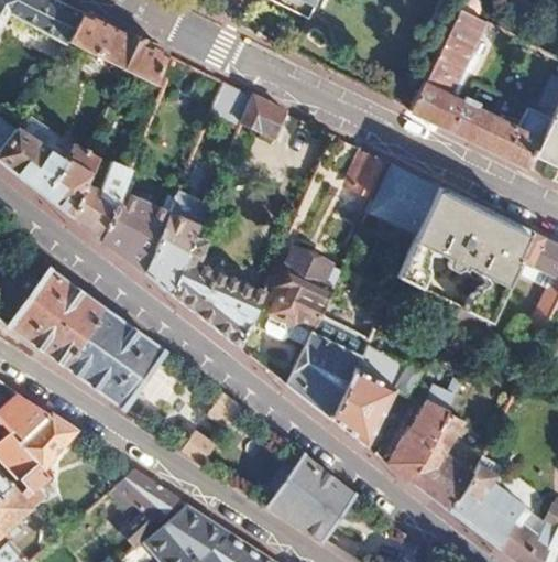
[(85,12),(61,0),(0,0),(0,30),(10,14),(70,43),(72,40),(85,12)]
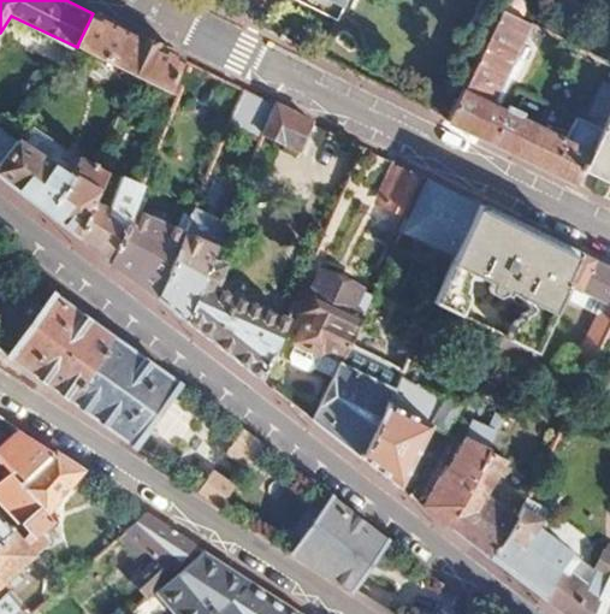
[(302,0),(338,18),(348,0),(302,0)]
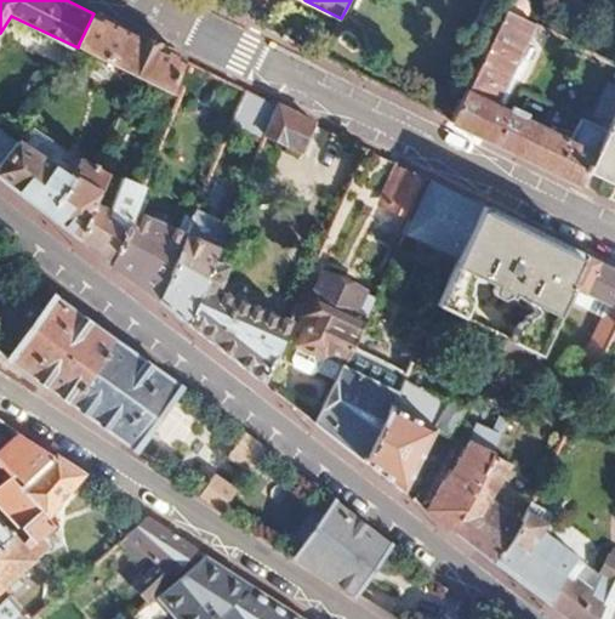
[(510,11),(454,120),(576,181),(587,159),(614,106),(614,78),(611,77),(599,85),(586,112),(580,109),(569,131),(556,124),(554,129),(527,115),(528,111),(512,103),(510,107),(496,101),(536,24),(510,11)]
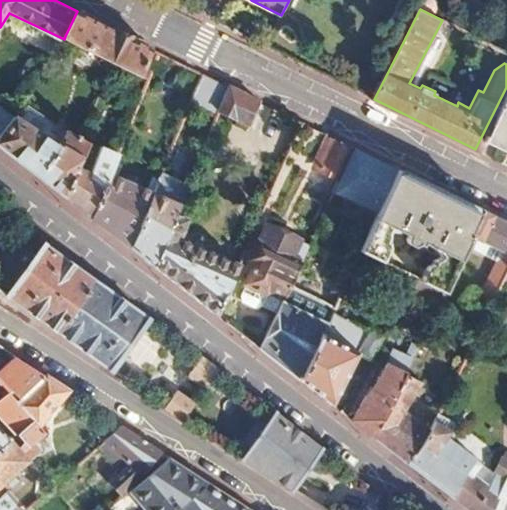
[(77,11),(65,36),(117,62),(142,75),(155,49),(77,11)]
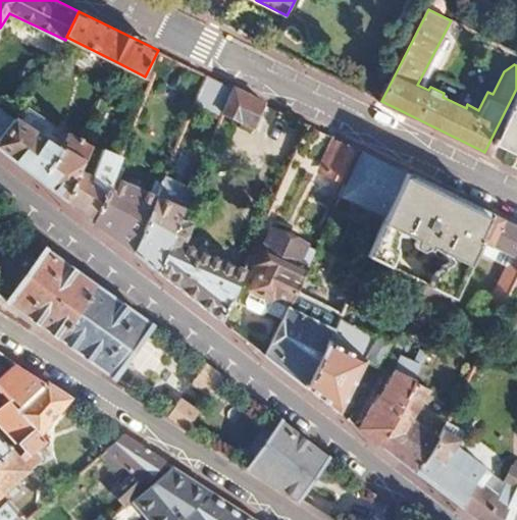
[(225,84),(209,75),(199,100),(214,108),(225,84)]
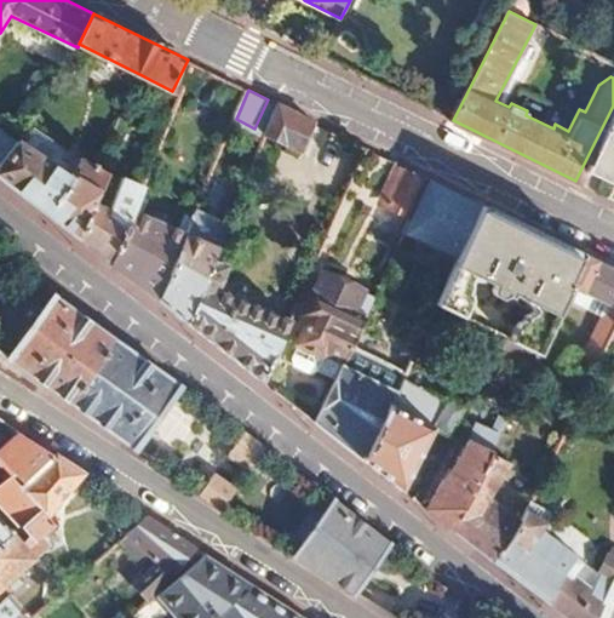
[(613,106),(586,159),(613,172),(613,106)]
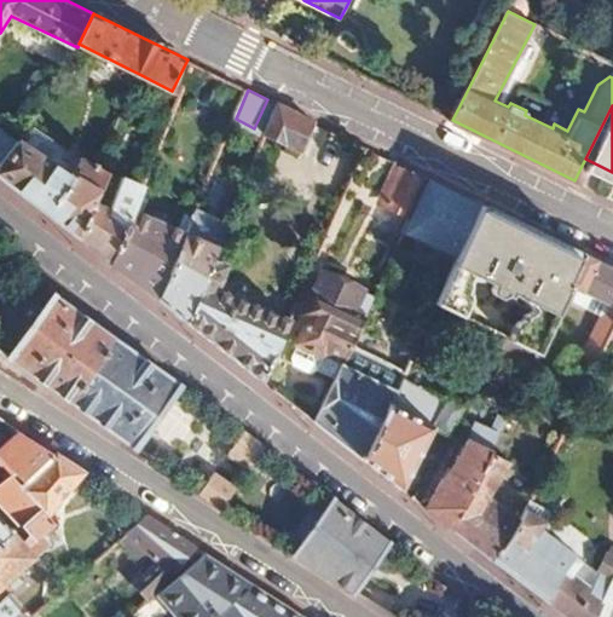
[(281,108),(271,131),(293,142),(291,146),(305,154),(307,149),(312,151),(322,126),(282,107),(281,108)]
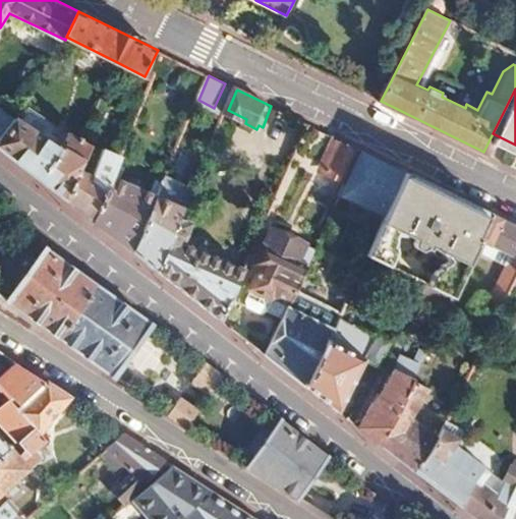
[(14,113),(6,126),(0,136),(0,148),(68,202),(78,175),(90,148),(79,139),(71,133),(59,148),(14,113)]
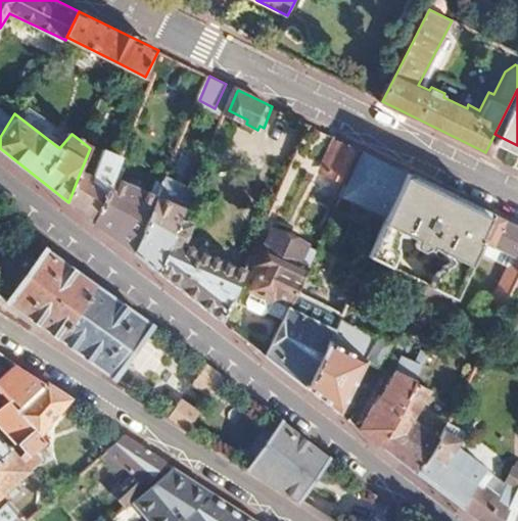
[(367,153),(343,141),(329,173),(352,183),(367,153)]
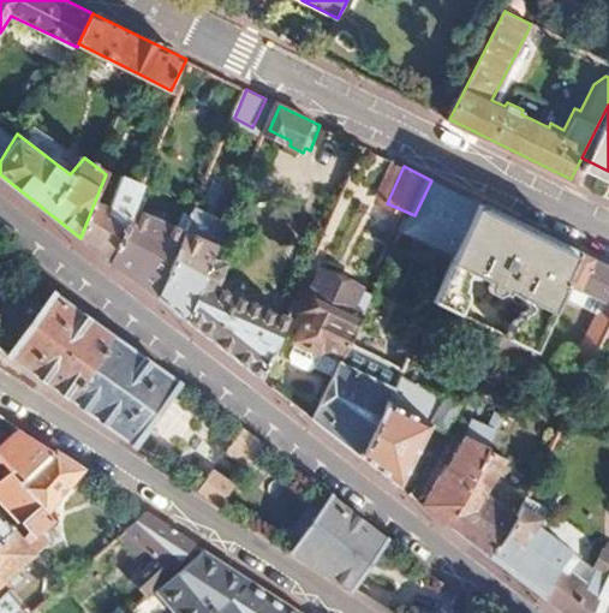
[(101,210),(93,207),(81,238),(109,261),(138,195),(141,189),(120,180),(109,204),(105,202),(101,210)]
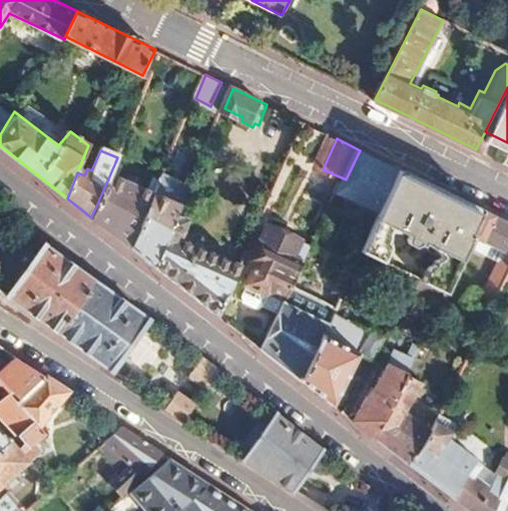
[(360,150),(346,179),(340,193),(378,212),(375,221),(381,223),(393,197),(405,172),(360,150)]
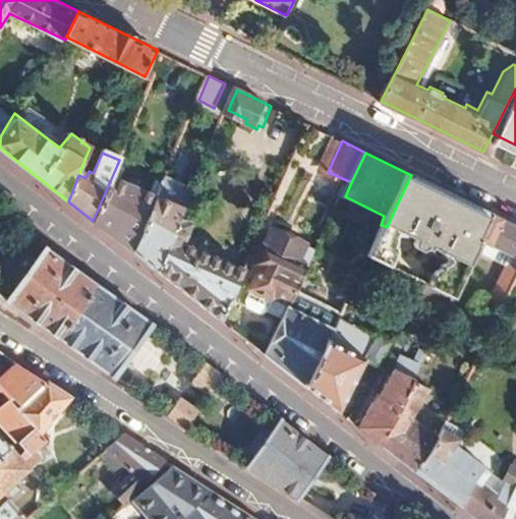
[(125,168),(117,165),(93,221),(132,251),(157,194),(162,182),(155,179),(150,191),(119,179),(125,168)]
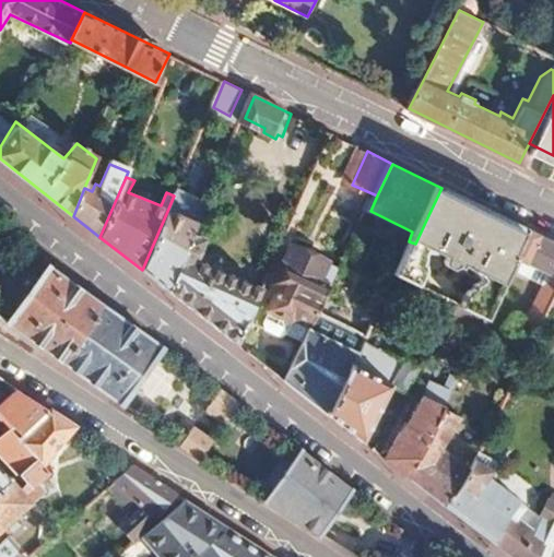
[(441,188),(428,215),(415,244),(400,275),(423,287),(432,272),(428,268),(432,262),(429,260),(433,253),(435,256),(437,258),(441,257),(445,256),(452,260),(449,265),(451,270),(456,272),(460,269),(467,272),(468,268),(482,274),(481,276),(482,280),(484,281),(488,284),(487,288),(482,288),(478,295),(473,295),(467,309),(490,321),(519,260),(532,233),(441,188)]
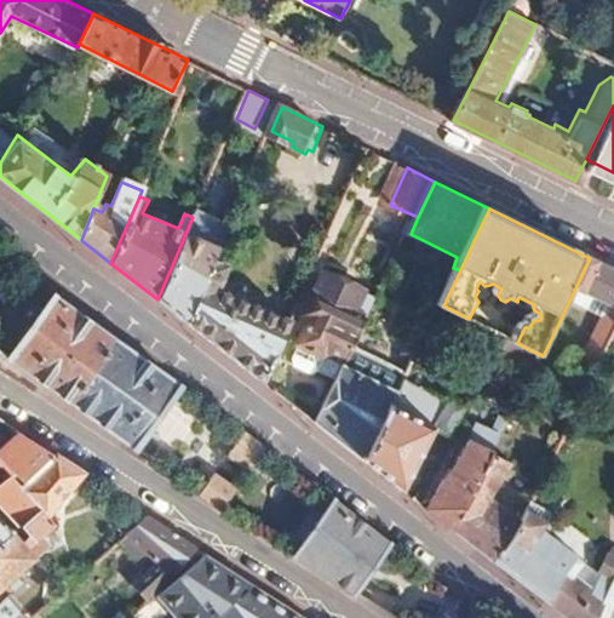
[(193,217),(187,232),(158,299),(189,322),(218,256),(230,227),(195,212),(193,217)]
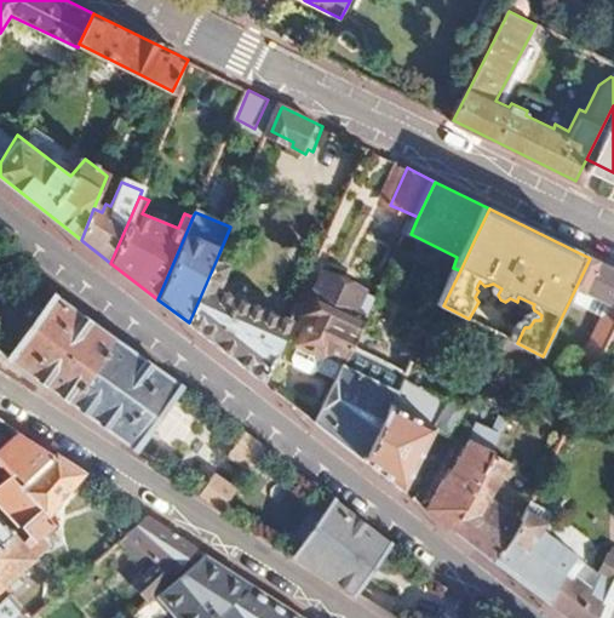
[(230,262),(218,256),(189,322),(265,385),(296,320),(221,286),(230,262)]
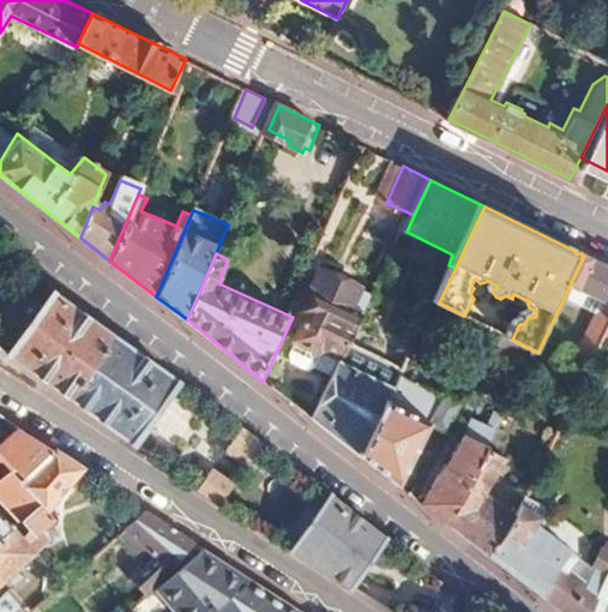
[(607,267),(584,256),(570,286),(607,304),(581,358),(583,359),(569,387),(582,394),(607,341),(607,267)]
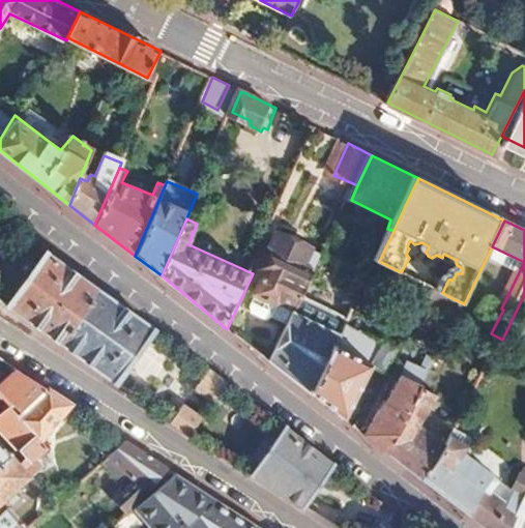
[(262,272),(266,274),(257,296),(295,314),(304,296),(305,293),(316,271),(308,267),(316,250),(279,234),(262,272)]
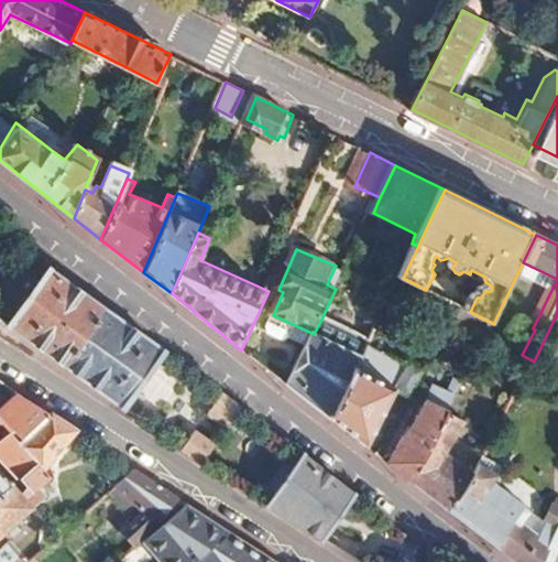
[(105,306),(48,267),(9,327),(68,370),(105,306)]
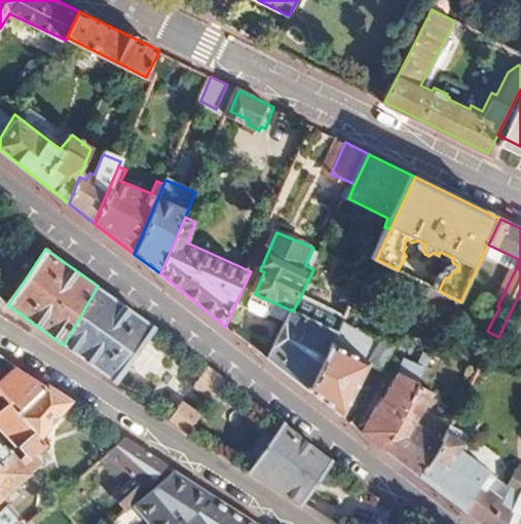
[(154,325),(98,286),(64,345),(125,389),(139,368),(128,361),(154,325)]
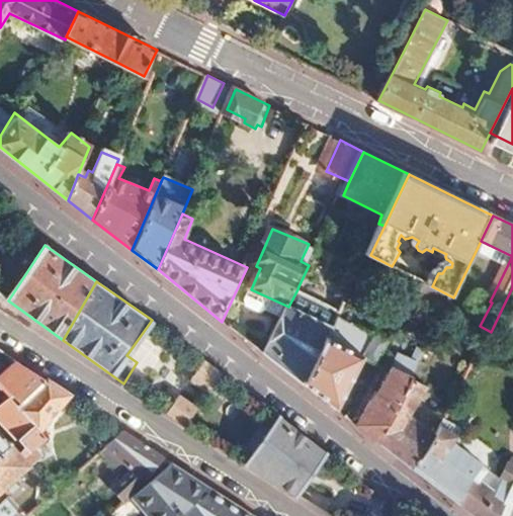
[(434,294),(421,287),(409,311),(423,318),(434,294)]
